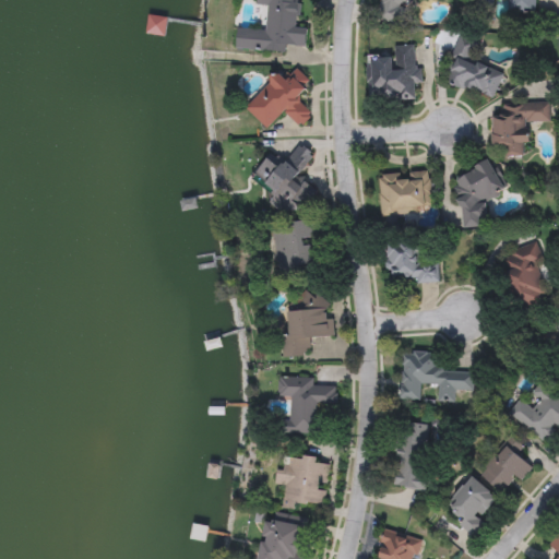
[(238,28),(266,31),(269,7),(257,6),(257,0),(298,0),(296,28),(307,30),(306,47),(286,46),(285,54),(236,49),(238,28)]
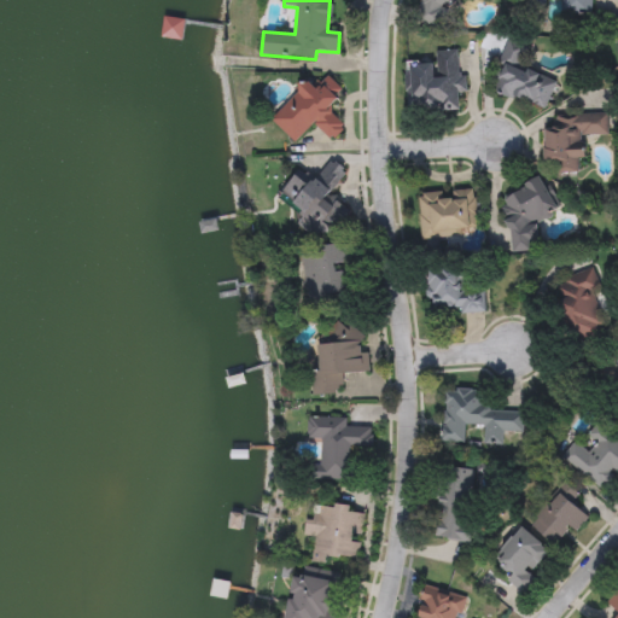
[(468,0),(468,3),(461,0),(449,0),(439,29),(415,21),(421,0),(468,0)]
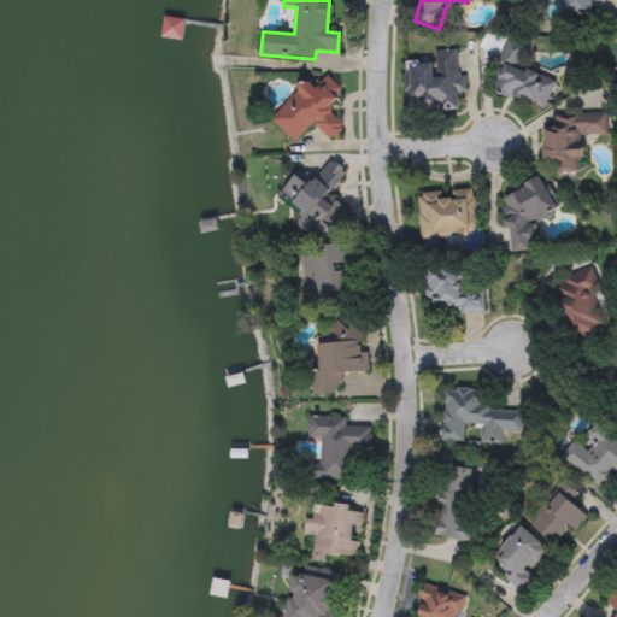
[(589,0),(588,15),(560,13),(560,0),(589,0)]
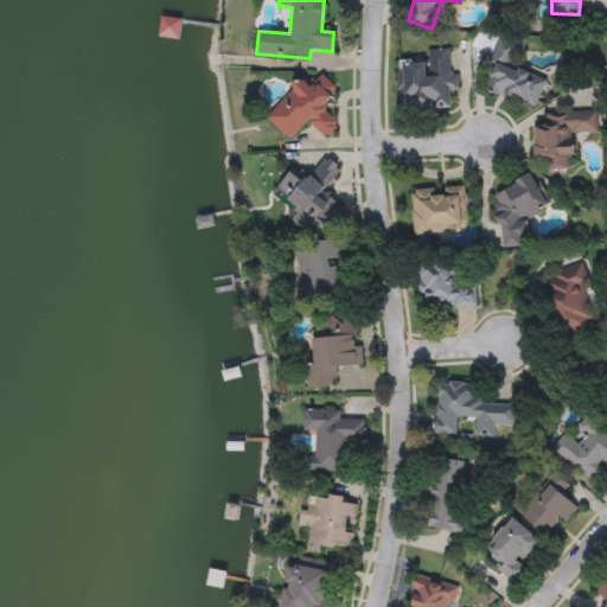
[(535,109),(480,87),(498,43),(522,53),(515,70),(545,83),(535,109)]
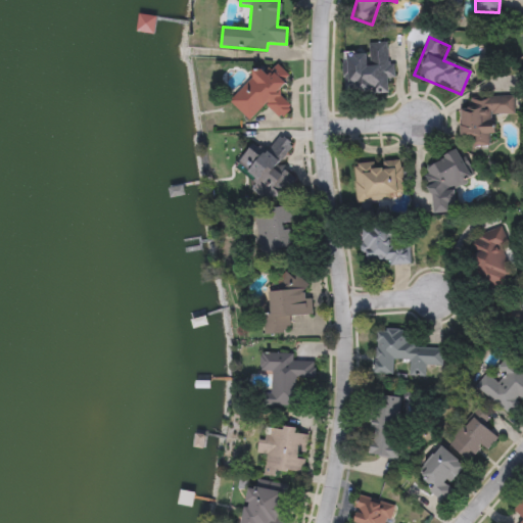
[(390,43),(390,78),(388,78),(388,94),(344,95),(343,53),(368,52),(368,43),(390,43)]
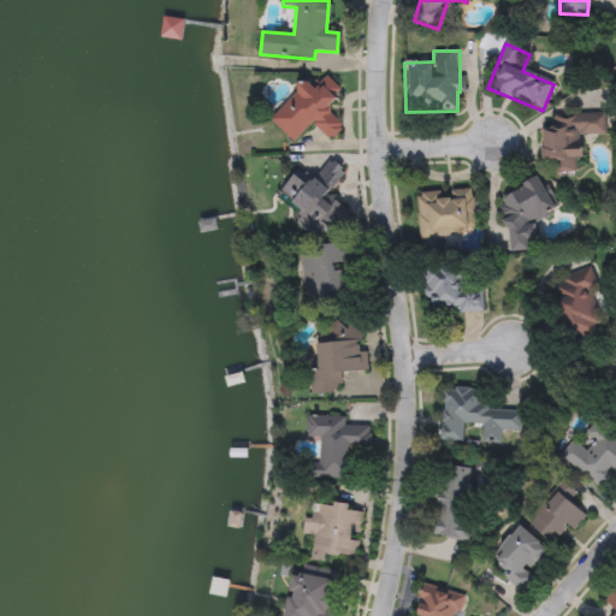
[(325,86),(338,98),(327,111),(344,125),(331,140),(313,124),(296,143),(271,122),(307,81),(319,92),(325,86)]
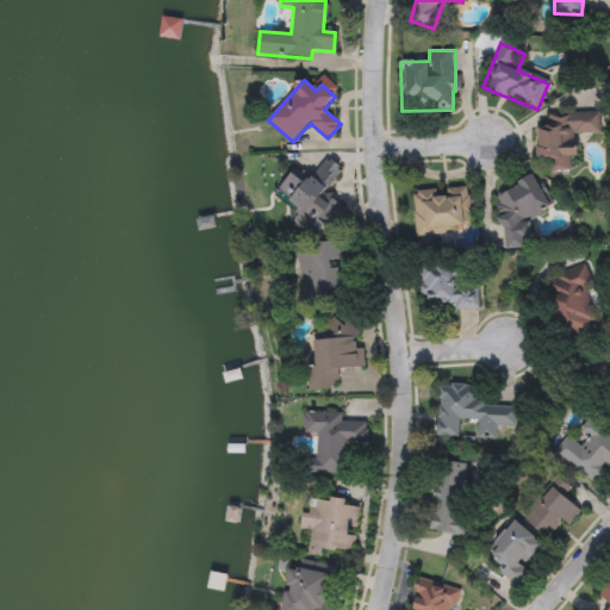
[(599,135),(577,135),(578,159),(571,159),(571,170),(537,170),(537,117),(599,114),(599,135)]
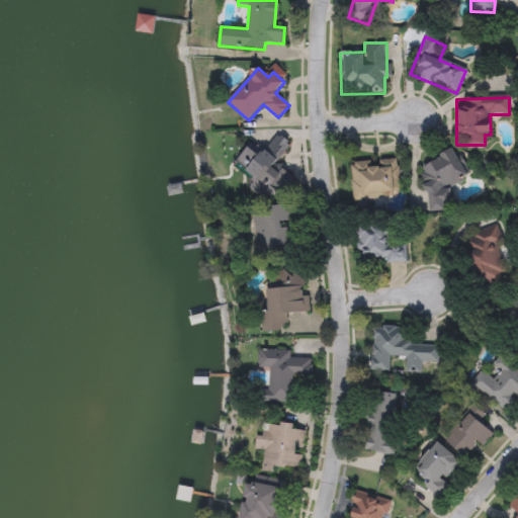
[(250,147),(260,155),(276,134),(291,145),(276,164),(292,177),(272,203),(251,187),(257,178),(237,163),(250,147)]
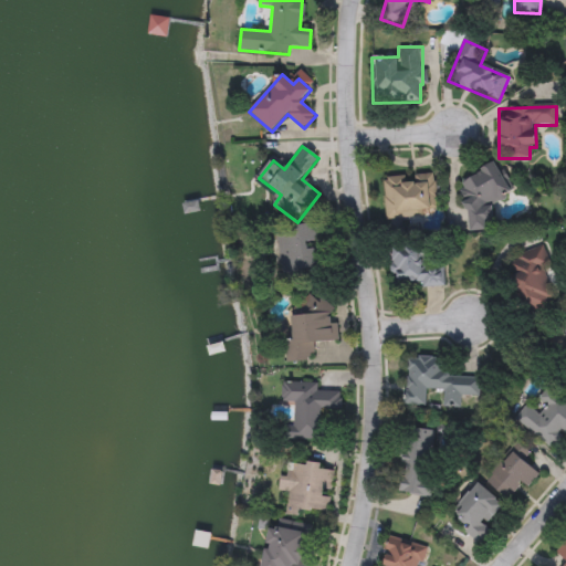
[(465,232),(463,173),(503,171),(504,198),(491,199),(493,231),(465,232)]
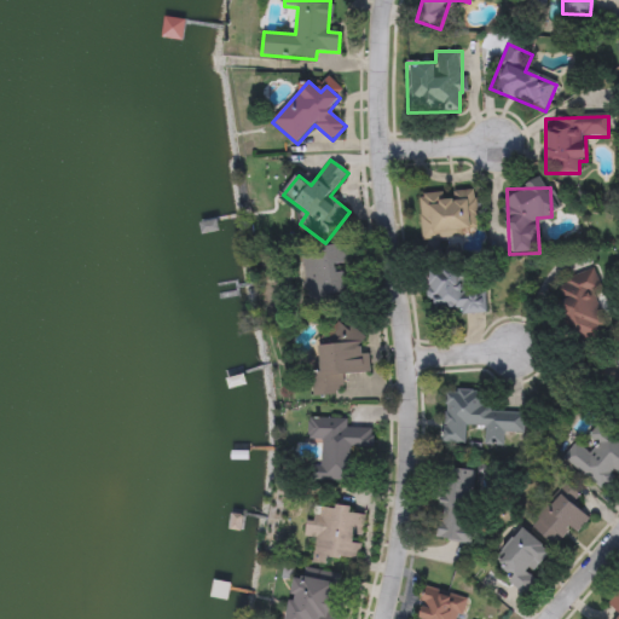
[(480,233),(423,239),(418,196),(475,190),(480,233)]
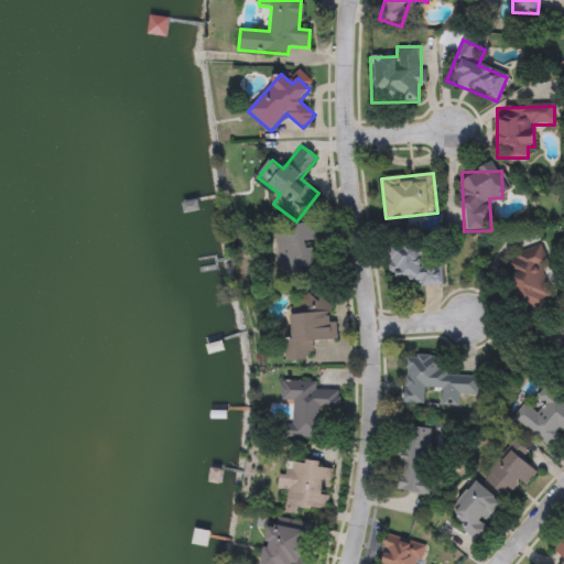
[(278,229),(322,224),(326,269),(283,273),(278,229)]
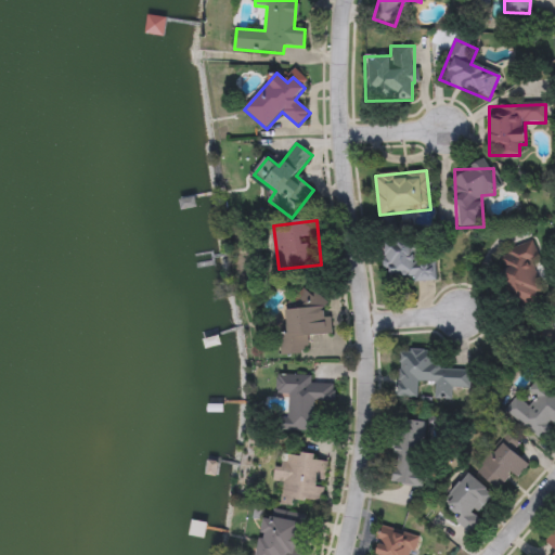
[(540,258),(531,265),(547,287),(525,305),(495,263),(527,241),(540,258)]
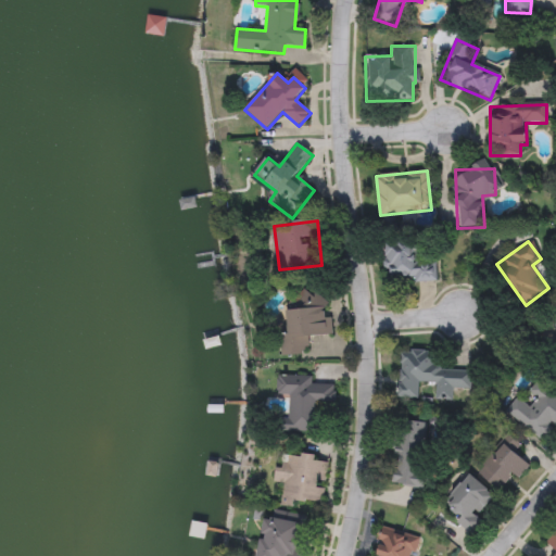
[(386,242),(428,242),(428,256),(437,256),(437,282),(386,281),(386,242)]
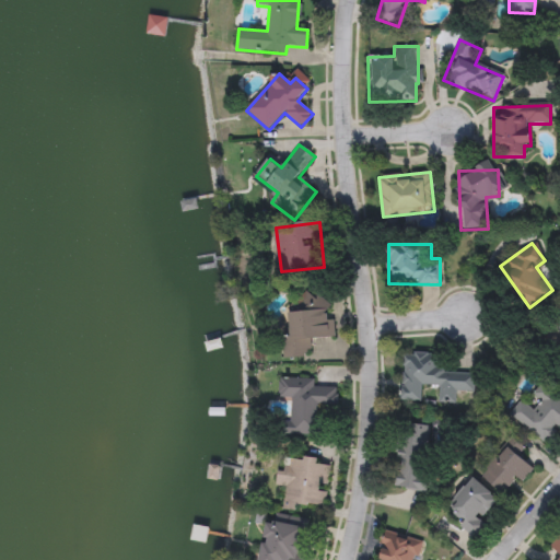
[(290,296),(329,295),(331,338),(311,339),(312,357),(284,358),(283,337),(292,337),(290,296)]
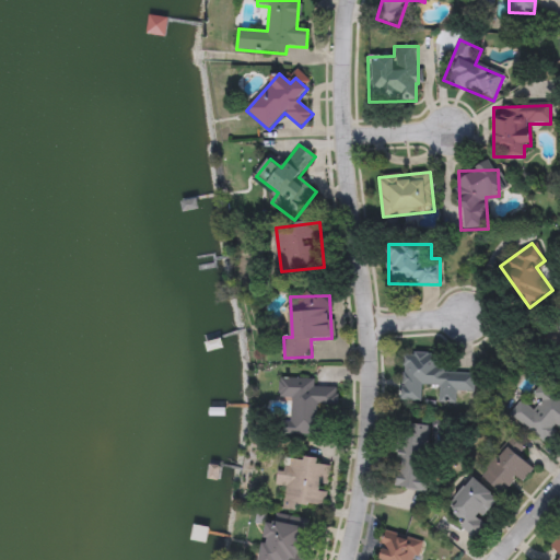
[(474,372),(473,392),(455,392),(455,404),(438,404),(439,386),(421,386),(421,403),(401,403),(403,353),(440,354),(440,371),(474,372)]
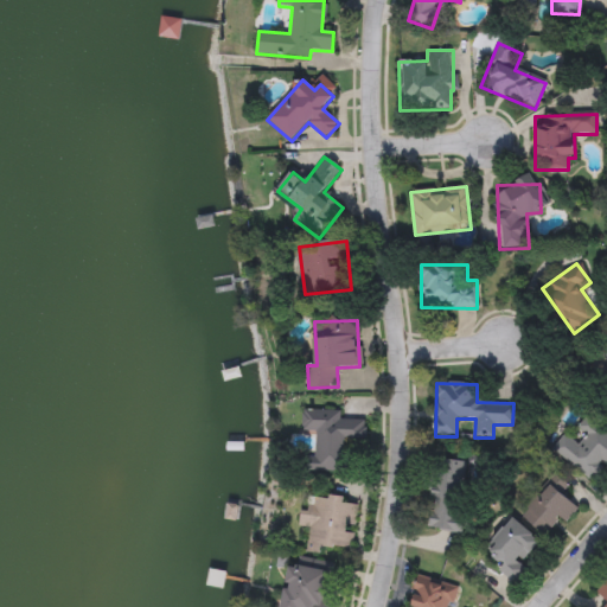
[(366,420),(366,441),(353,441),(352,473),(313,472),(314,432),(304,432),(304,410),(343,410),(343,420),(366,420)]
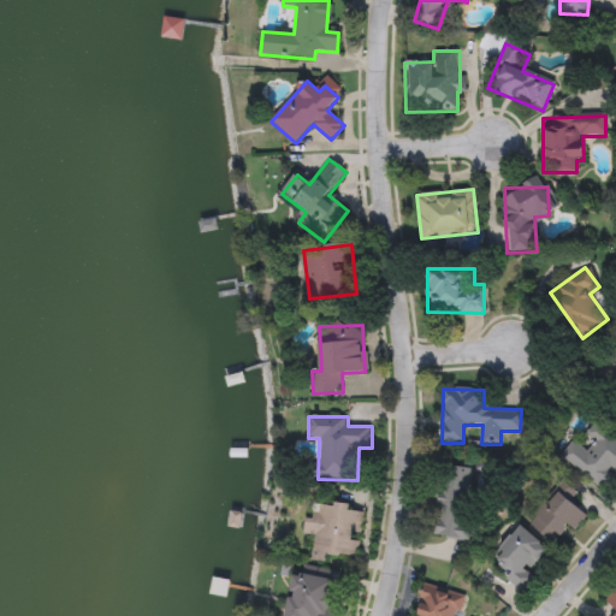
[(560,457),(573,440),(579,444),(593,426),(615,443),(615,473),(603,491),(560,457)]
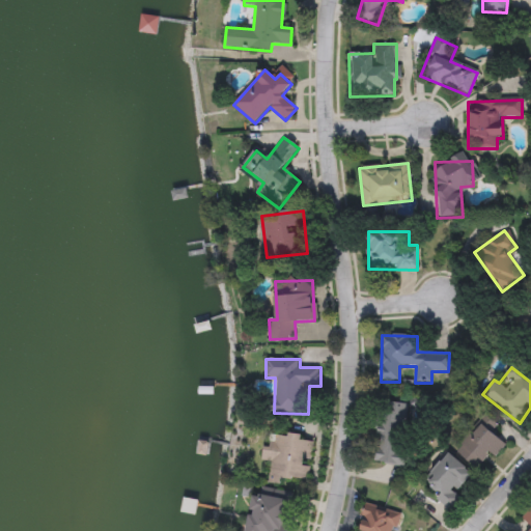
[(374,463),(383,401),(413,406),(404,467),(374,463)]
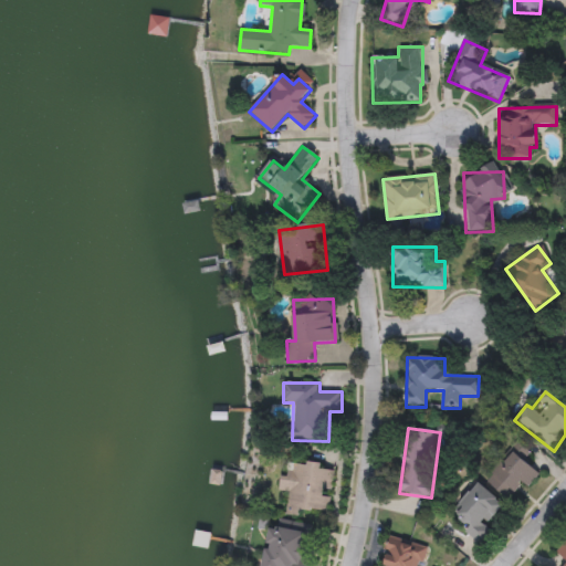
[(486,481),(513,452),(536,473),(510,503),(486,481)]
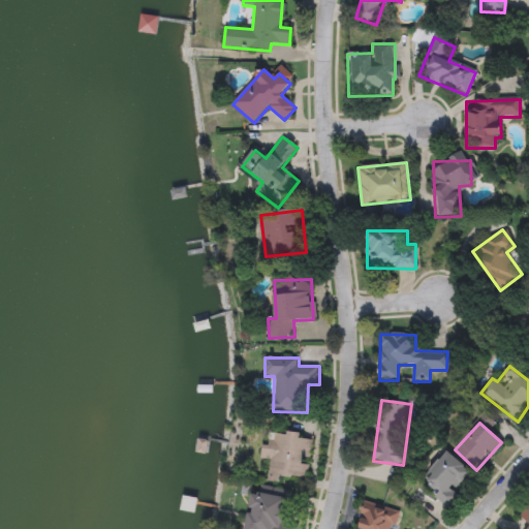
[(308,481),(282,478),(282,484),(269,481),(271,461),(261,460),(265,441),(284,443),(285,433),(313,436),(308,481)]
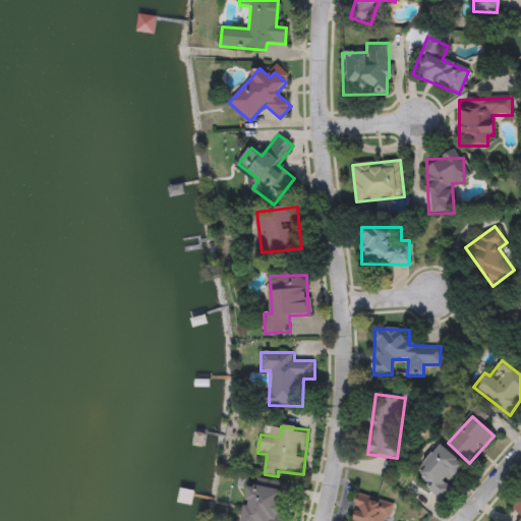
[(463,463),(448,483),(453,487),(443,501),(427,489),(431,484),(416,474),(438,445),(463,463)]
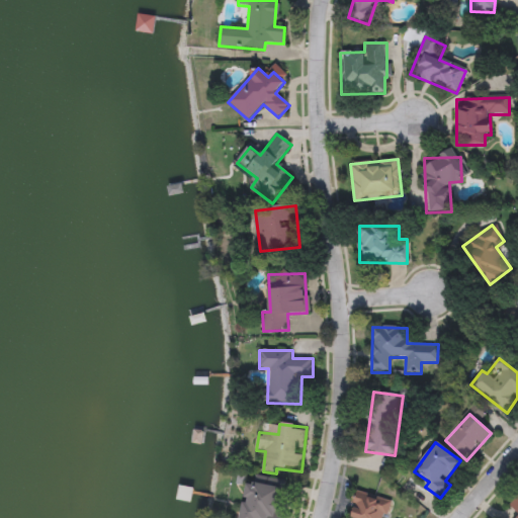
[(242,517),(249,483),(286,490),(281,517),(289,517),(242,517)]
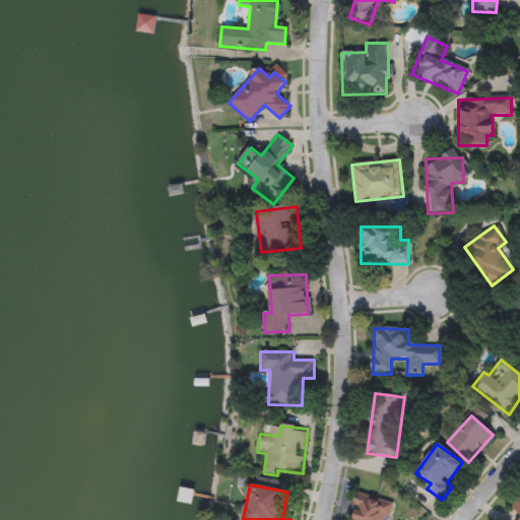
[(350,519),(360,497),(392,509),(388,519),(350,519)]
